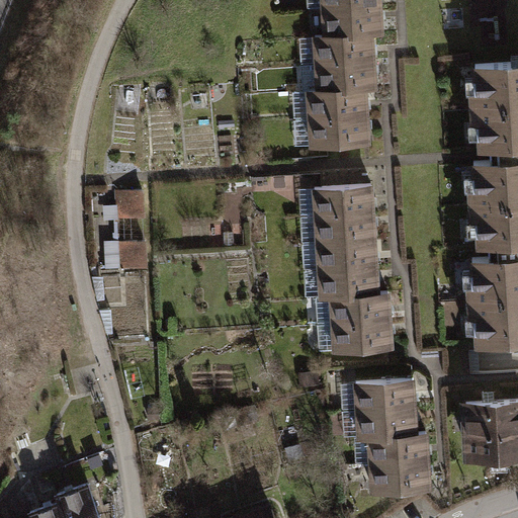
[(382,30),(380,4),(324,7),(326,34),(371,31),(382,30)]
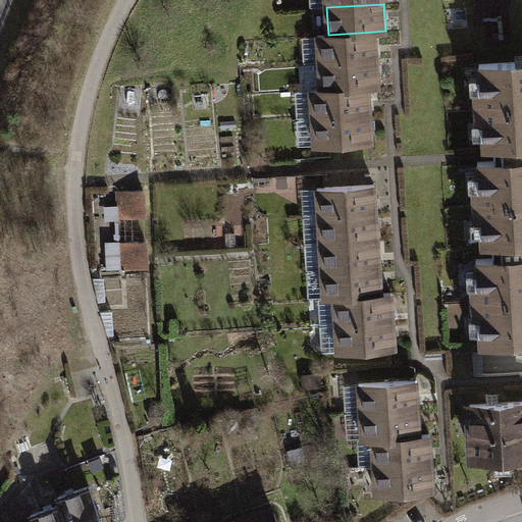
[(318,37),(319,62),(376,59),(374,32),(328,35),(318,35),(318,37)]
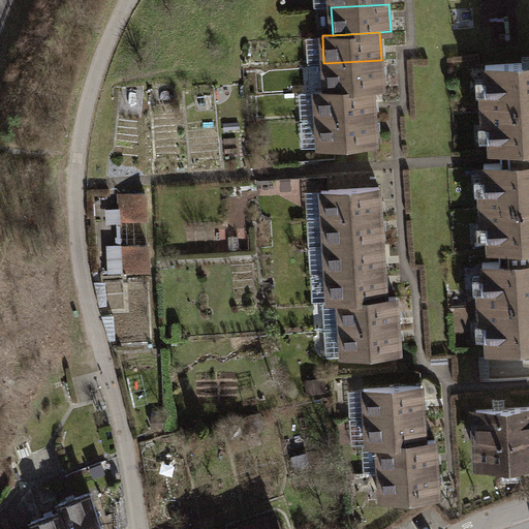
[(323,63),(322,37),(307,38),(308,64),(323,63)]
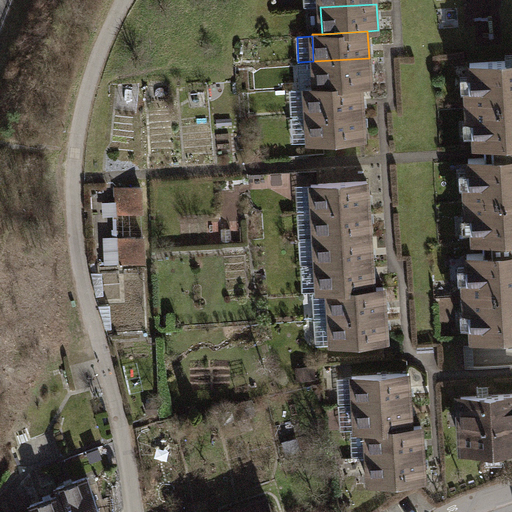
[(371,85),(369,58),(313,61),(314,63),(315,88),(361,85),(371,85)]
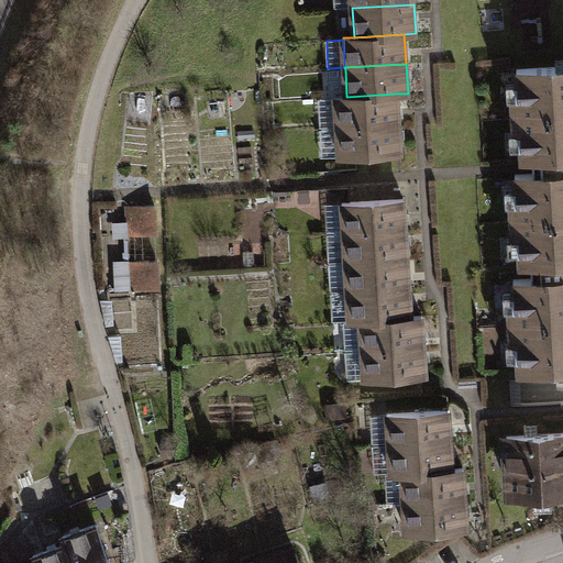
[(562,66),(517,69),(518,98),(512,98),(515,132),(520,132),(522,159),(532,159),(561,157),(561,172),(562,170),(562,66)]
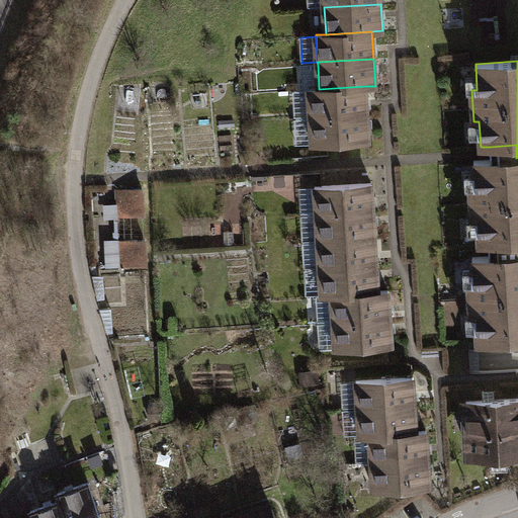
[(319,89),(318,64),(303,65),(304,90),(309,90),(319,89)]
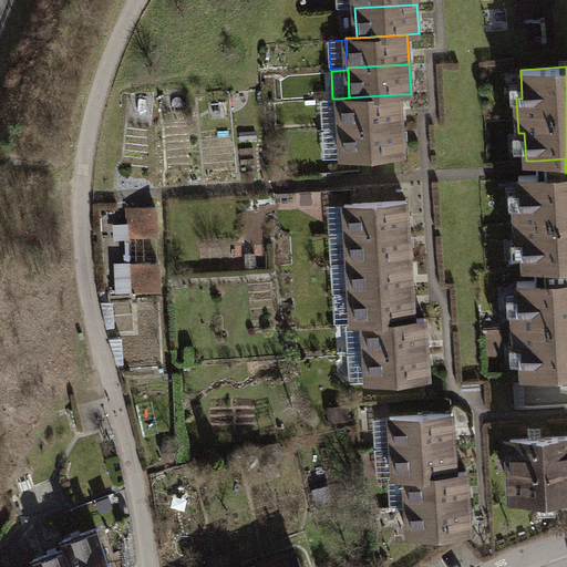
[(338,99),(340,127),(402,124),(400,94),(349,98),(338,99)]
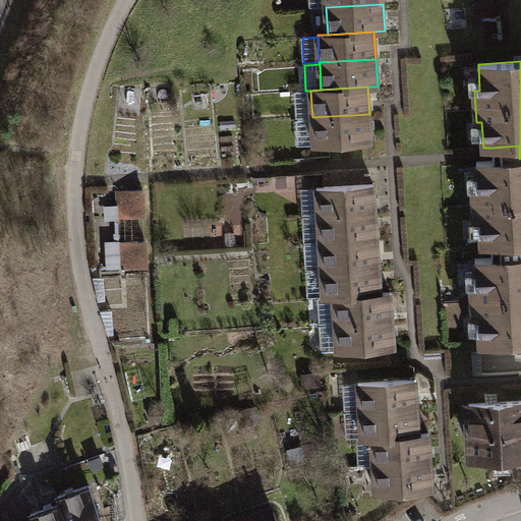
[(310,91),(305,91),(295,91),(297,118),(312,117),(310,91)]
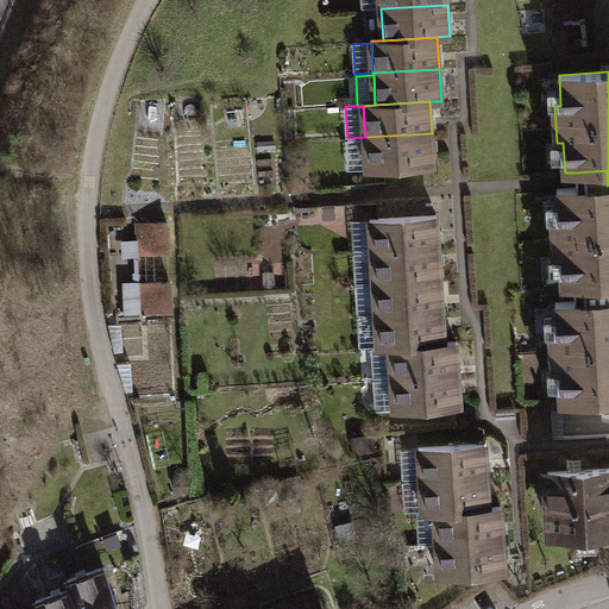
[(433,165),(432,133),(365,137),(365,139),(368,169),(433,165)]
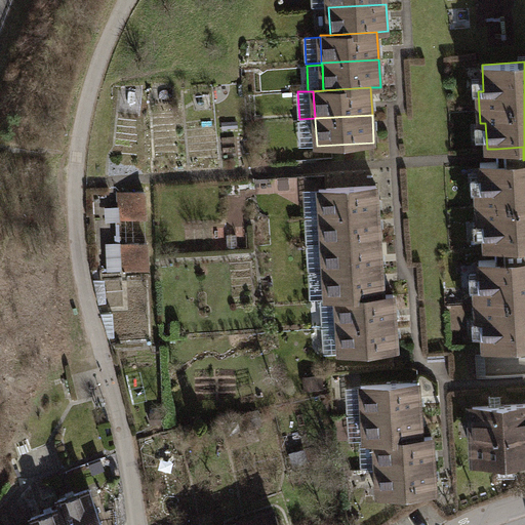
[(317,146),(315,120),(299,121),(300,147),(317,146)]
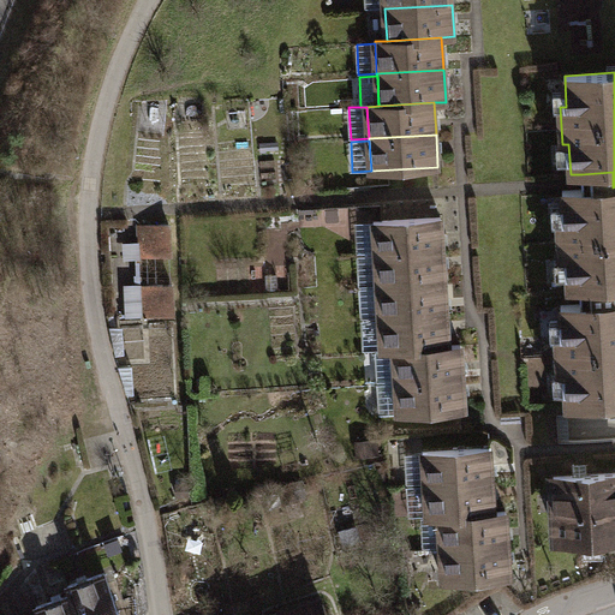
[(583,189),(563,190),(565,221),(559,221),(561,258),(567,258),(569,290),(580,288),(611,287),(613,302),(614,302),(614,186),(613,187),(613,172),(581,174),(583,183),(583,189)]
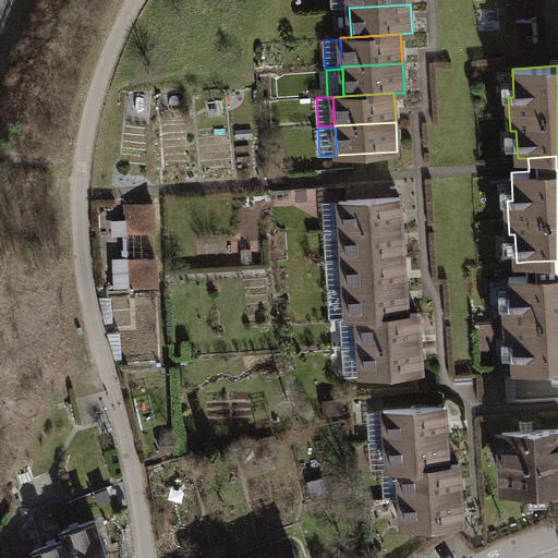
[(341,230),(402,227),(400,197),(339,201),(339,202),(341,228),(341,230)]
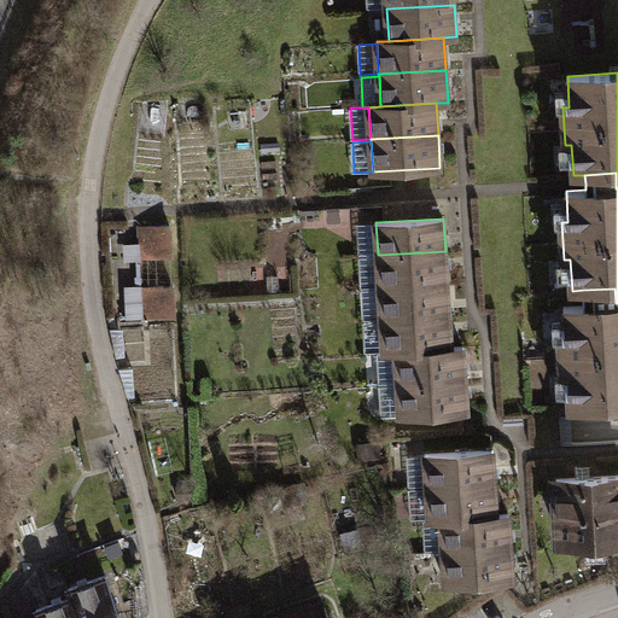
[(360,254),(378,252),(375,223),(357,225),(360,254)]
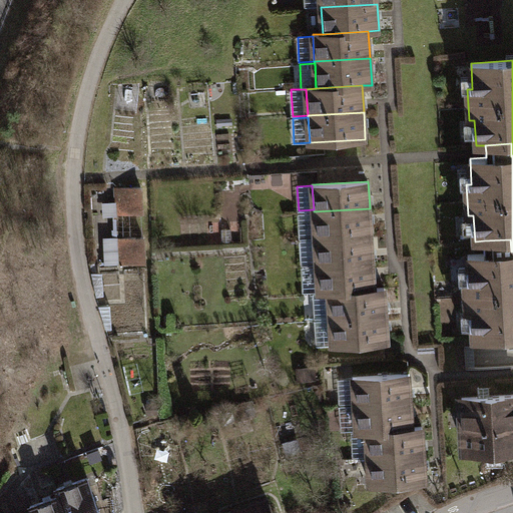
[(141,187),(116,188),(117,213),(142,212),(141,187)]
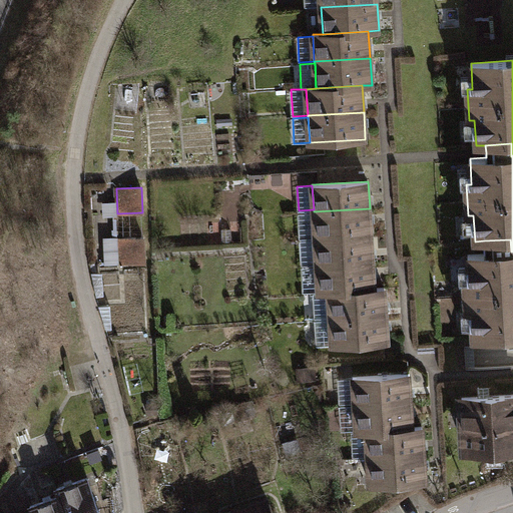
[(316,238),(371,234),(370,208),(314,211),(314,213),(315,236),(316,238)]
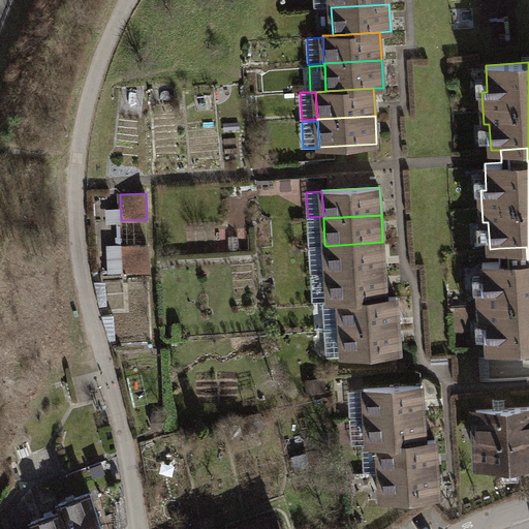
[(309,244),(324,244),(323,220),(308,221),(309,244)]
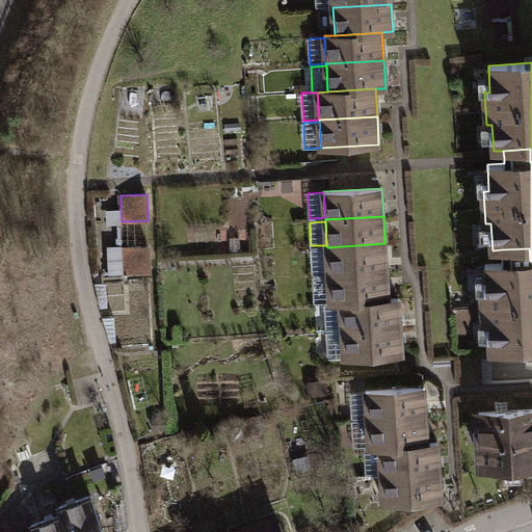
[(328,275),(387,271),(384,243),(327,247),(327,249),(328,272),(328,275)]
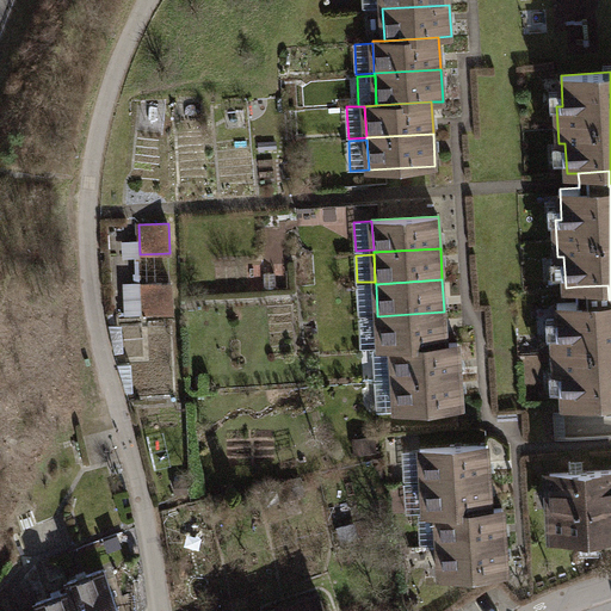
[(172,283),(142,284),(143,314),(173,313),(172,283)]
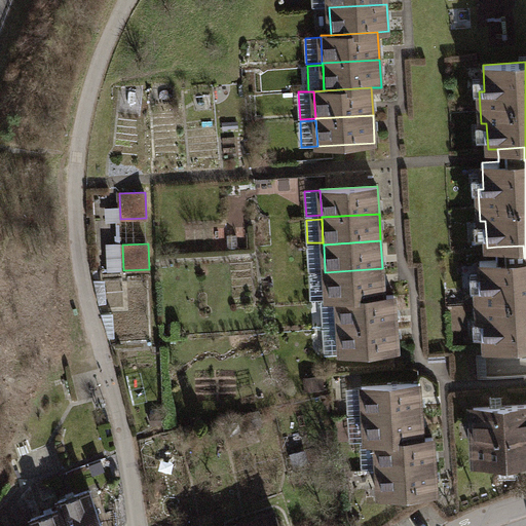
[(497,260),(481,261),(482,287),(476,287),(478,320),(484,320),(485,345),(525,343),(525,258),(524,258),(523,246),(496,247),(497,260)]
